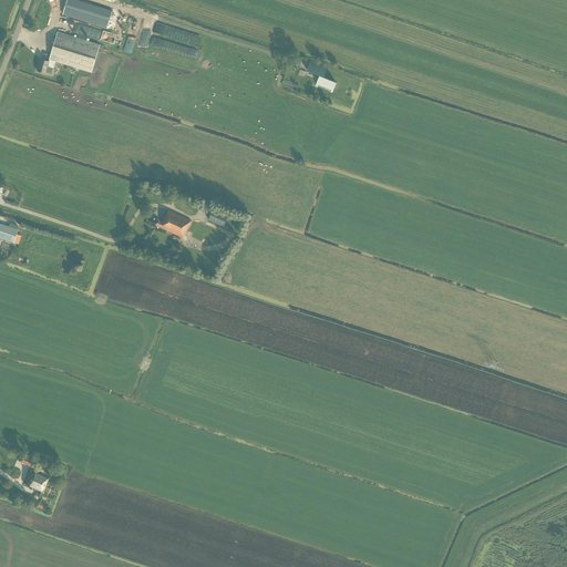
[(52,3),(45,0),(40,16),(41,17),(39,22),(42,23),(43,21),(47,22),(52,3)]
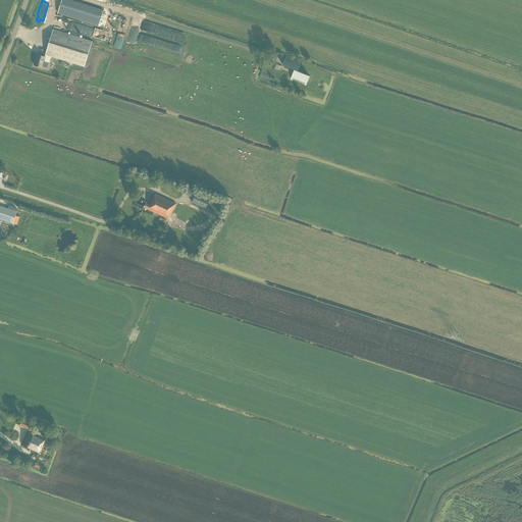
[(98,25),(103,10),(69,0),(62,0),(58,13),(98,25)]
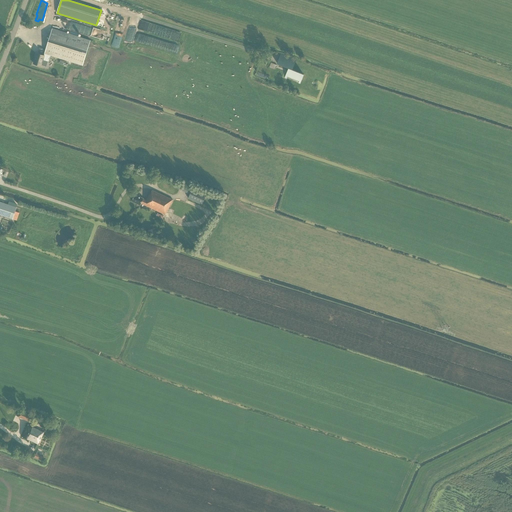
[(125,48),(133,48),(133,31),(137,30),(137,28),(127,29),(128,39),(125,39),(125,48)]
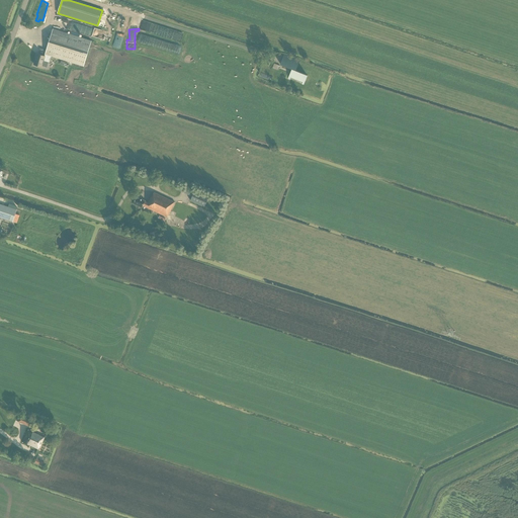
[(84,66),(91,40),(53,29),(45,55),(47,55),(46,57),(37,54),(34,65),(41,67),(44,61),(50,63),(52,57),(84,66)]
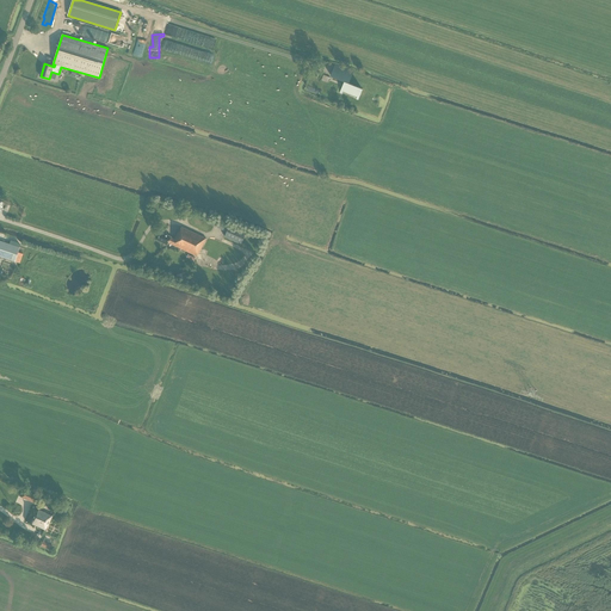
[(355,71),(337,63),(331,76),(344,81),(340,91),(358,99),(363,87),(350,82),(355,71)]
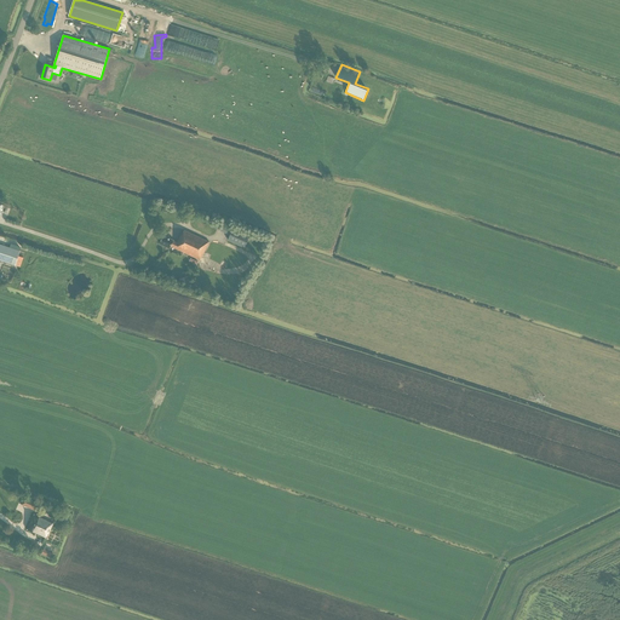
[(251,236),(234,229),(230,235),(228,240),(245,248),(251,236)]
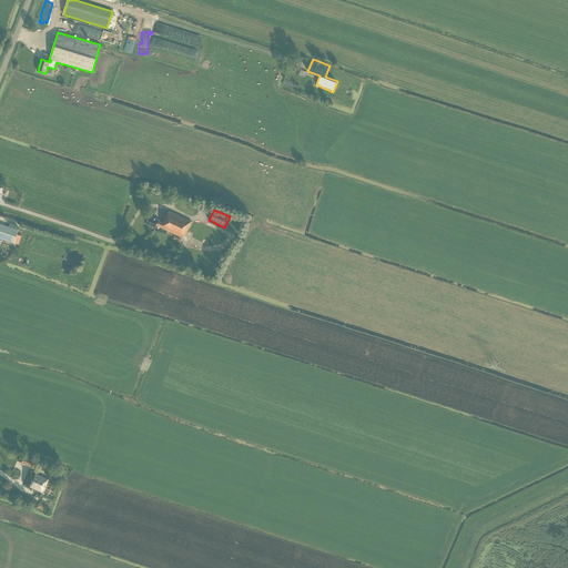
[(191,222),(169,212),(166,216),(165,215),(162,222),(159,221),(159,220),(150,215),(145,223),(155,227),(155,225),(183,239),(191,222)]
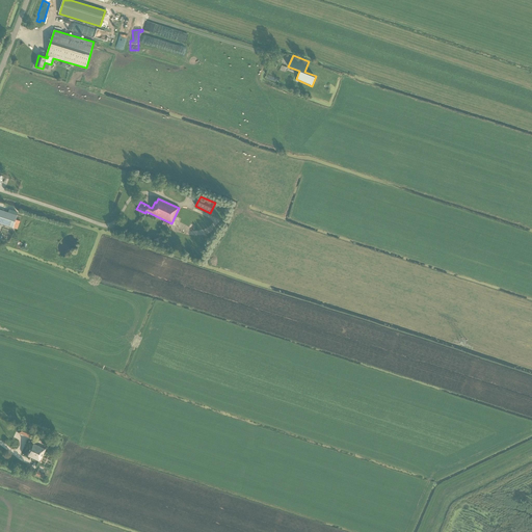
[(0,209),(0,223),(14,228),(17,229),(19,223),(15,222),(17,215),(0,209)]
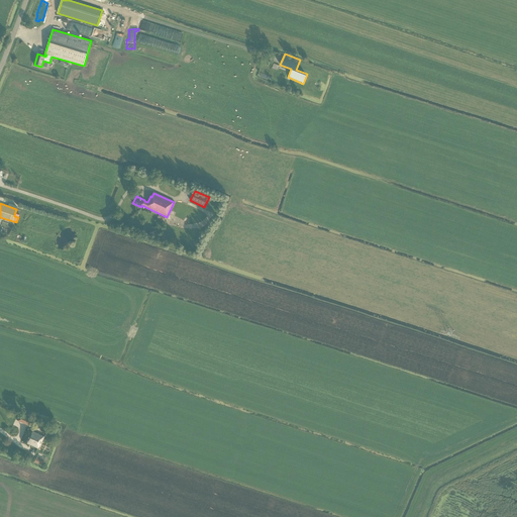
[(34,421),(20,415),(18,421),(31,427),(34,421)]
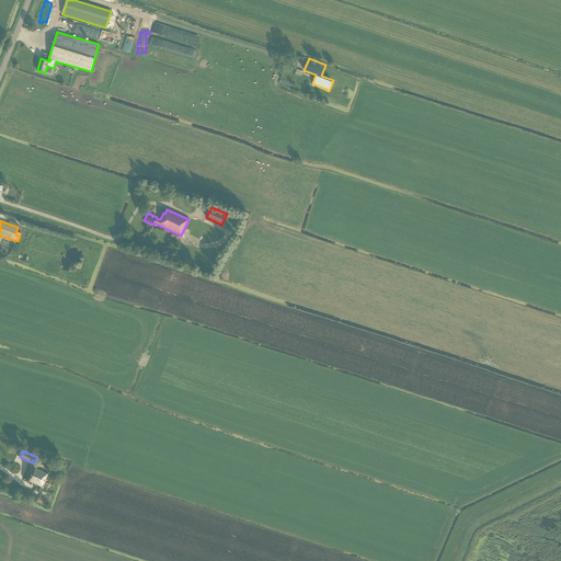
[(24,479),(41,487),(43,482),(44,483),(48,472),(31,465),(24,479)]
